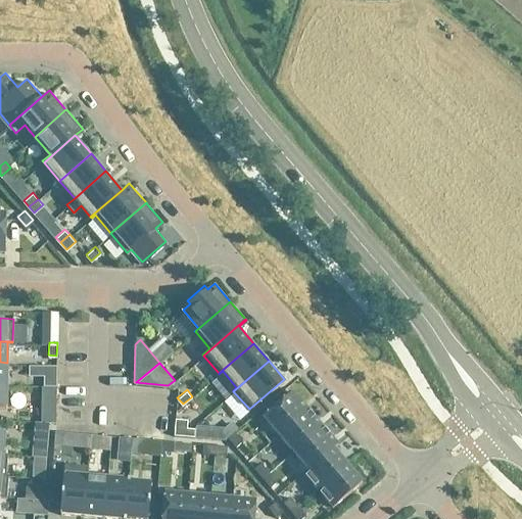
[(264,415),(279,432),(309,407),(293,389),(264,415)]
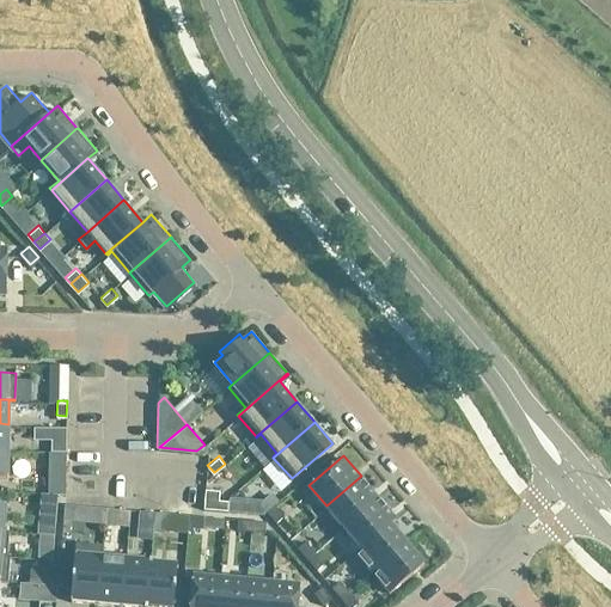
[(327,506),(343,526),(378,496),(361,476),(327,506)]
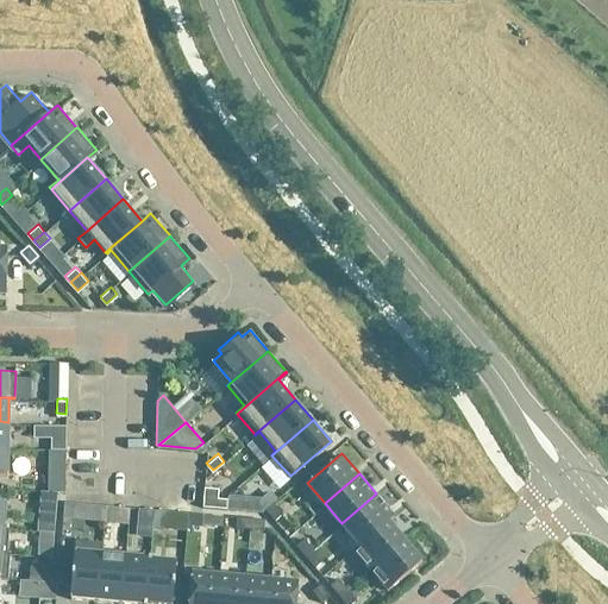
[(224,497),(224,496),(218,496),(218,486),(205,485),(204,496),(224,497)]
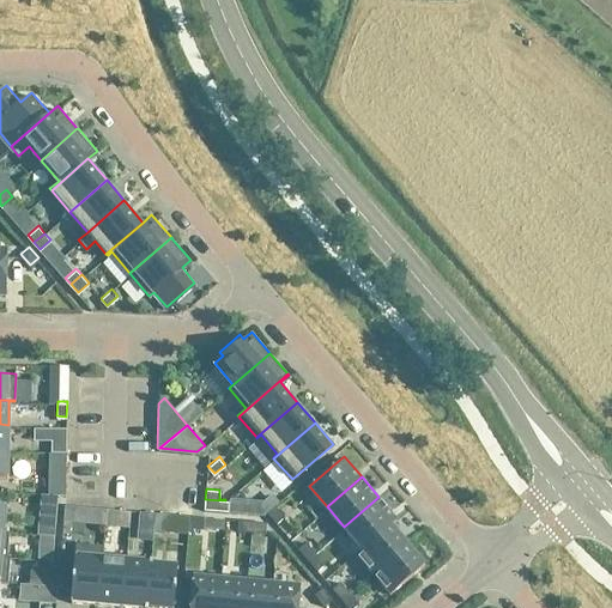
[(379,497),(344,527),(359,545),(355,549),(356,551),(395,516),(379,497)]
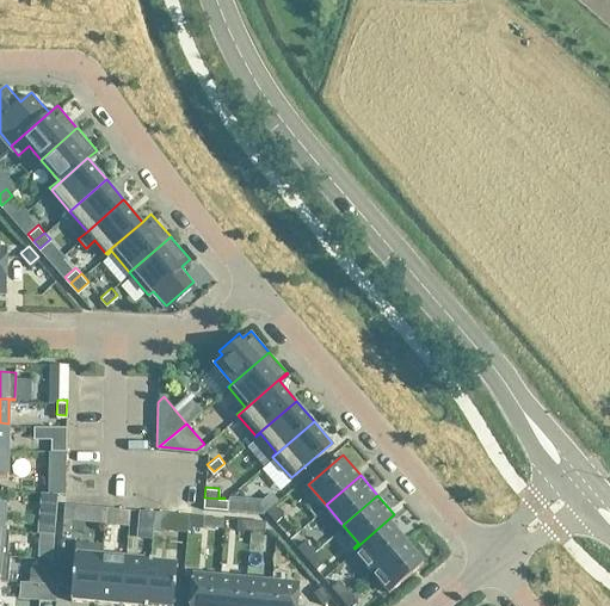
[(228,498),(225,498),(225,499),(204,498),(203,506),(227,508),(228,498)]
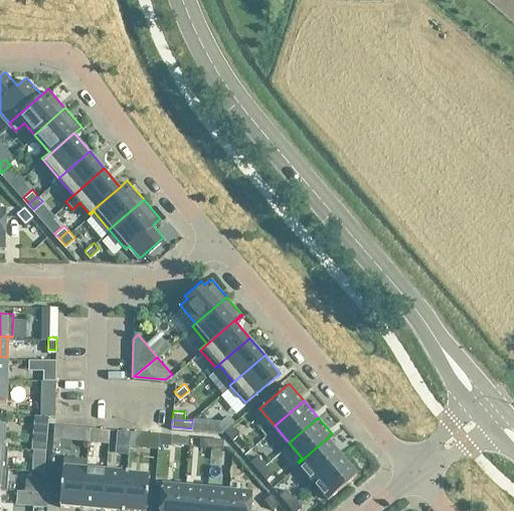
[(231,422),(224,429),(231,438),(238,432),(231,422)]
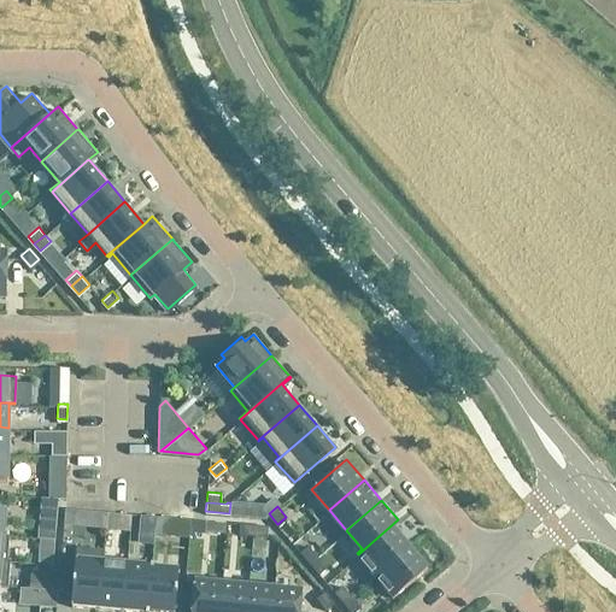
[(205,518),(191,517),(189,528),(204,529),(205,518)]
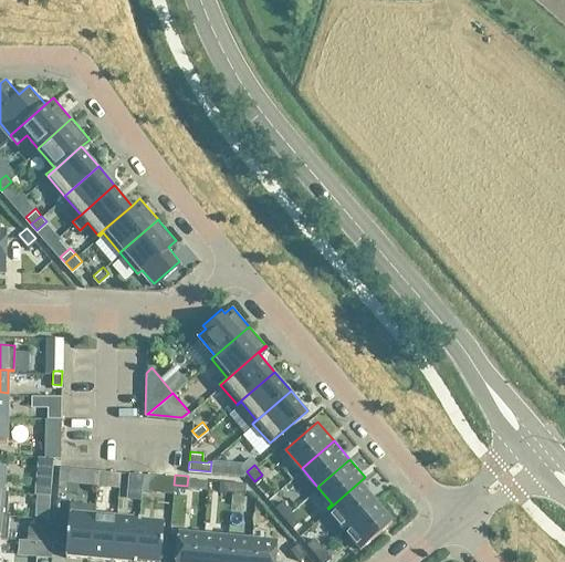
[(328,509),(344,528),(376,500),(361,482),(366,478),(365,477),(328,509)]
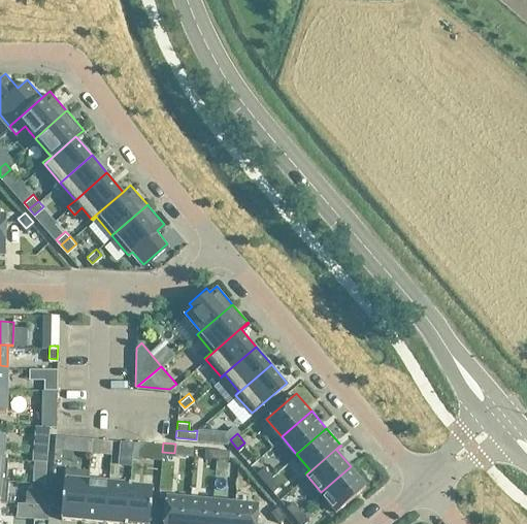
[(217,456),(217,447),(204,446),(204,455),(217,456)]
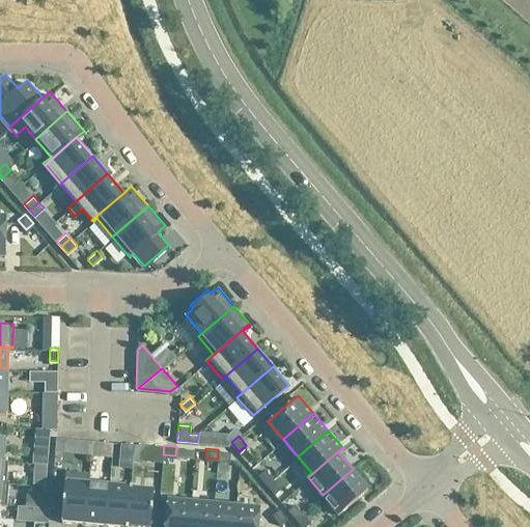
[(230,450),(218,449),(218,459),(229,460),(230,450)]
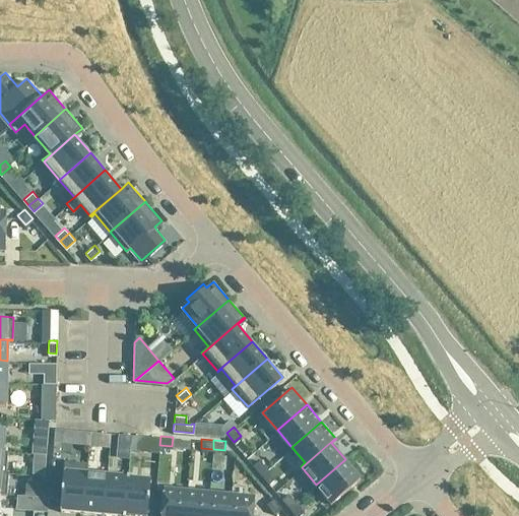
[(6,469),(8,450),(0,449),(0,469),(8,470),(8,469),(6,469)]
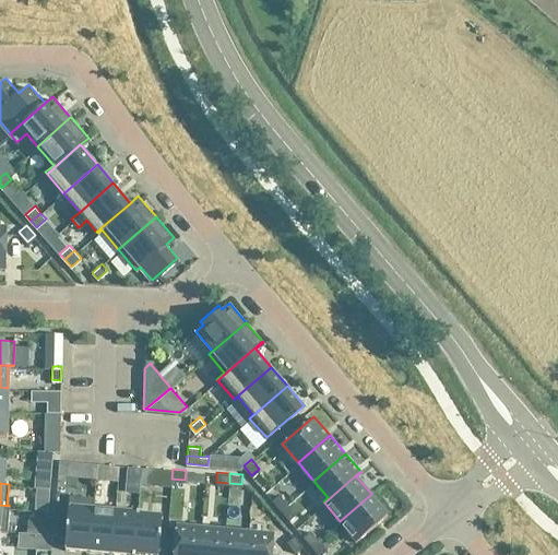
[(272,499),(280,509),(287,503),(279,493),(272,499)]
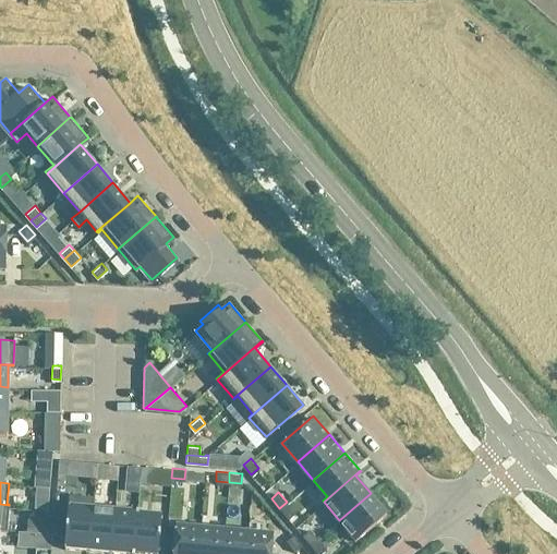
[(88,548),(94,495),(69,493),(68,504),(55,503),(53,509),(53,519),(52,531),(52,532),(51,534),(65,536),(64,545),(88,548)]
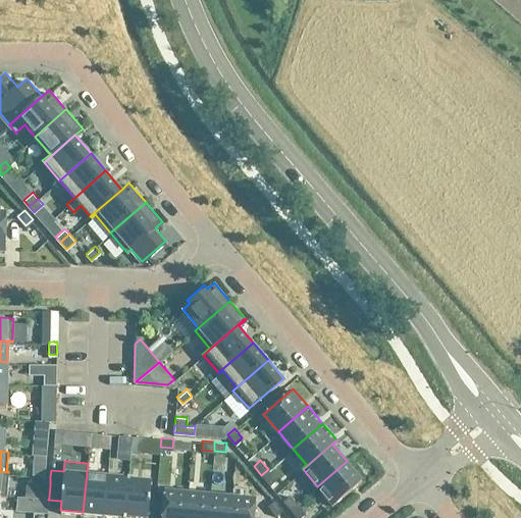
[(347,461),(317,486),(332,504),(361,478),(347,461)]
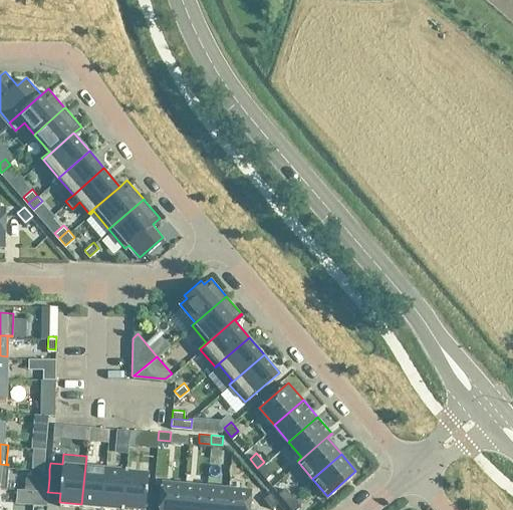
[(87,456),(86,456),(81,504),(102,506),(105,467),(86,465),(87,456)]
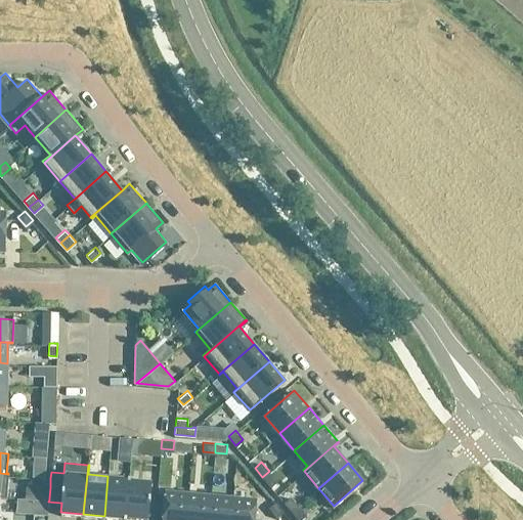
[(269,471),(262,477),(270,486),(277,480),(269,471)]
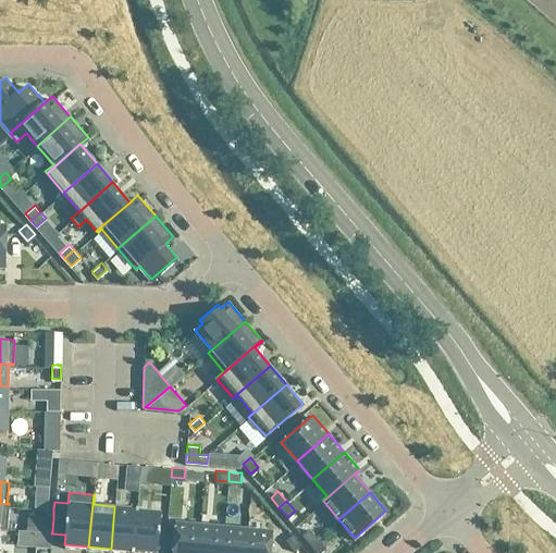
[(0,526),(7,527),(9,504),(0,503),(0,526)]
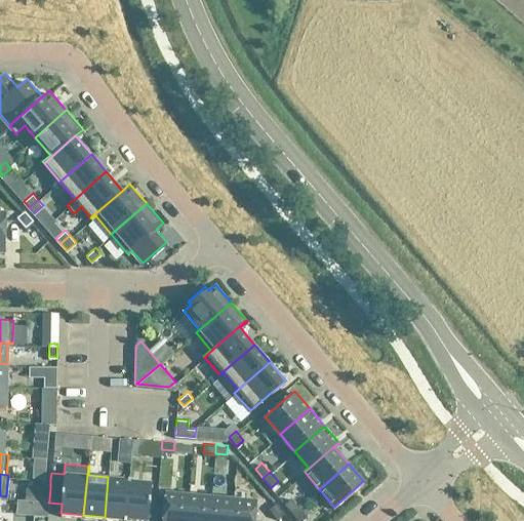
[(128,479),(108,477),(105,517),(124,519),(124,520),(125,520),(129,478),(128,477),(128,479)]
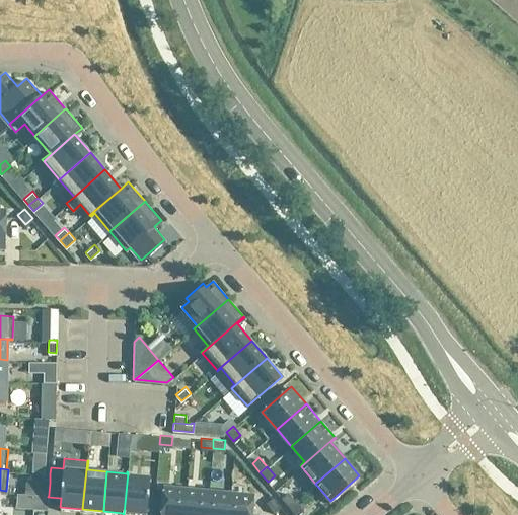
[(129,472),(128,472),(124,514),(125,514),(125,513),(145,514),(146,514),(150,475),(129,473),(129,472)]
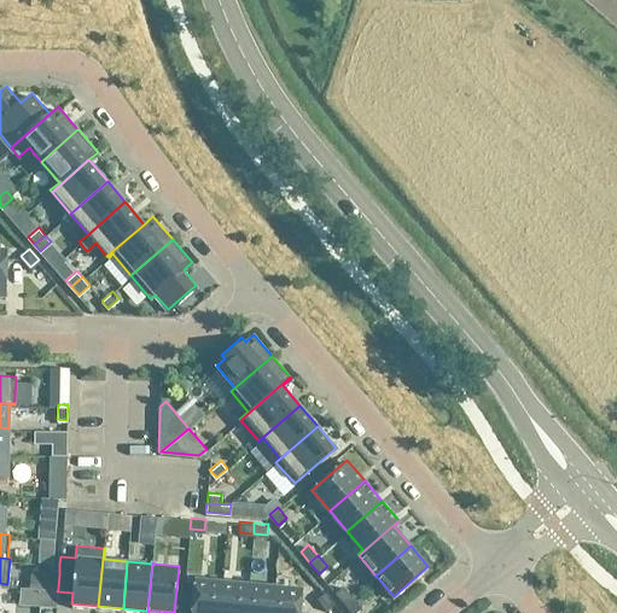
[(219,612),(222,581),(195,578),(191,612),(219,612)]
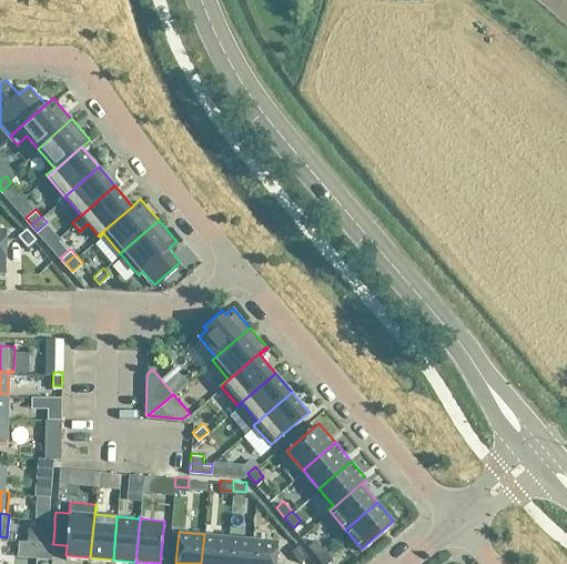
[(225,563),(229,536),(204,534),(201,563),(225,563)]
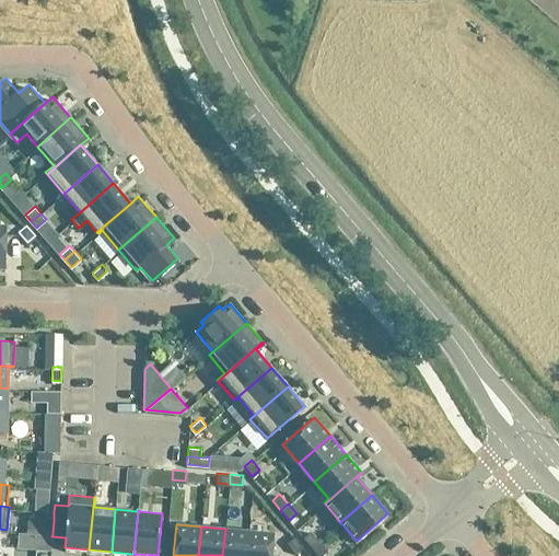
[(246,555),(248,531),(225,529),(222,555),(246,555)]
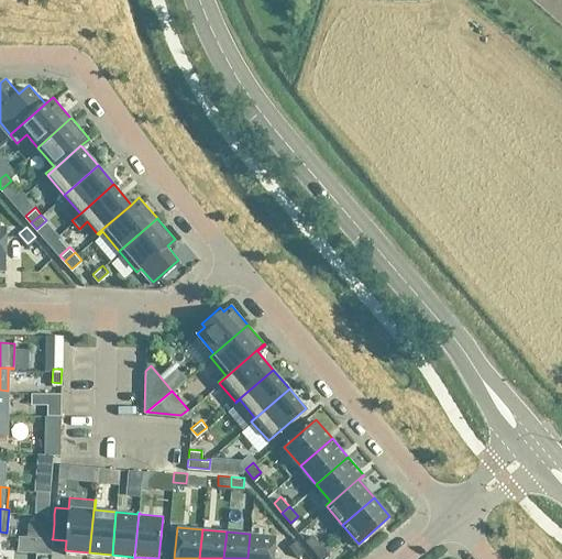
[(305,539),(313,549),(321,543),(312,533),(305,539)]
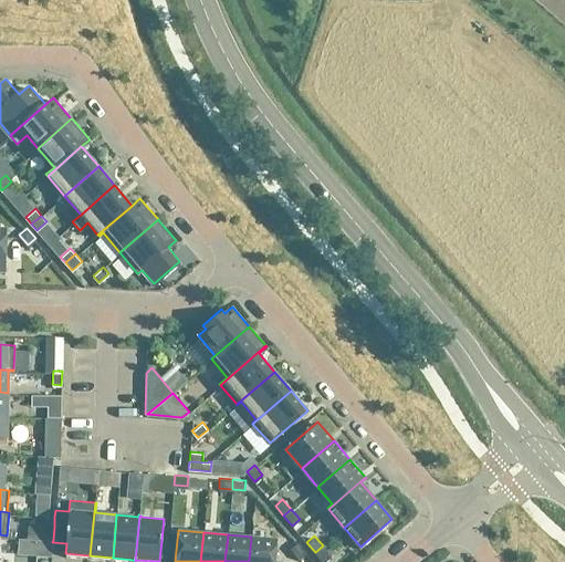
[(274,561),(276,539),(251,537),(249,561),(274,561)]
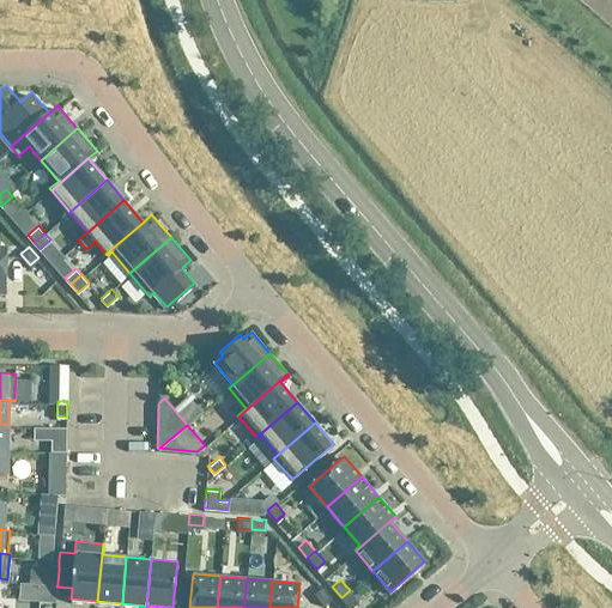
[(323,603),(332,596),(322,585),(314,593),(323,603)]
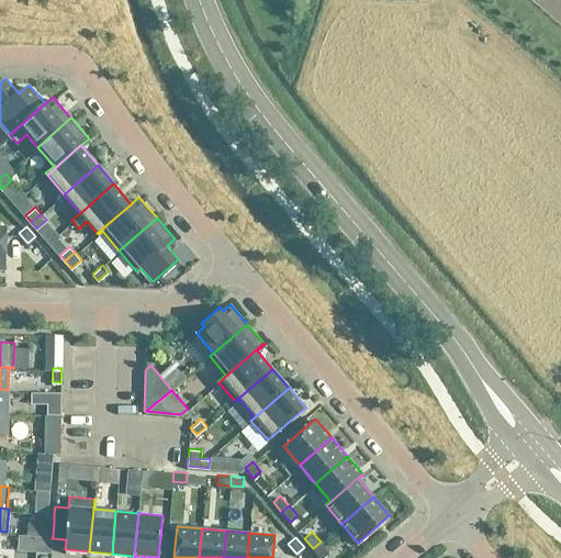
[(321,542),(313,548),(321,557),(329,551),(321,542)]
